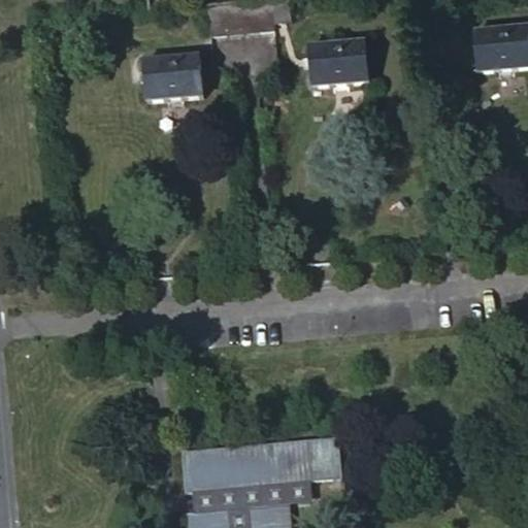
[(289,21),(287,0),(270,2),(272,23),(289,21)]
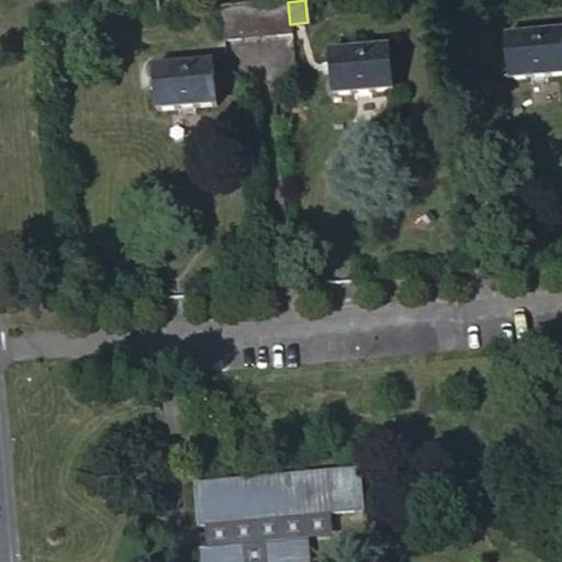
[(288,2),(272,3),(274,33),(284,33),(291,32),(290,24),(288,2)]
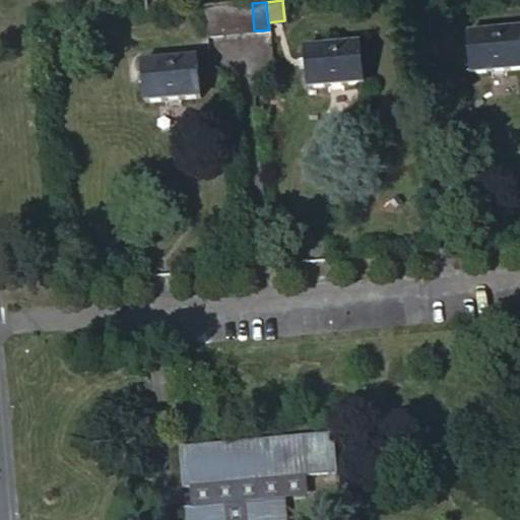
[(252,3),(236,4),(239,33),(254,30),(252,3)]
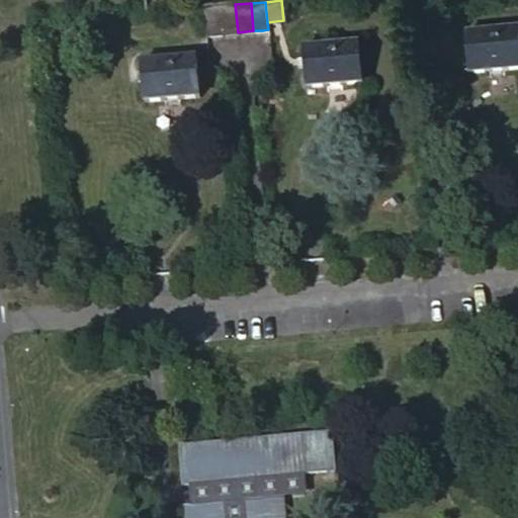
[(235,4),(220,5),(222,33),(238,32),(235,4)]
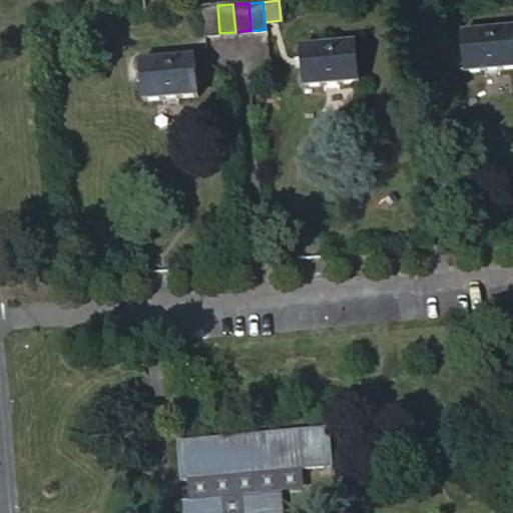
[(217,5),(202,6),(204,34),(219,33),(217,5)]
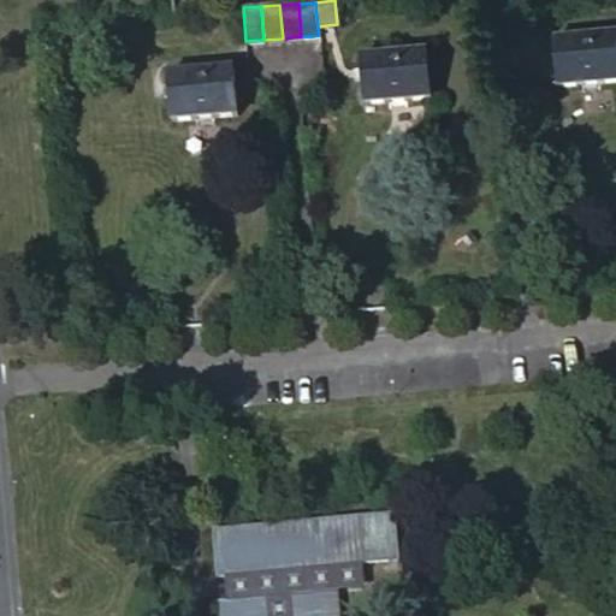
[(615,31),(552,37),(556,84),(615,78),(615,31)]
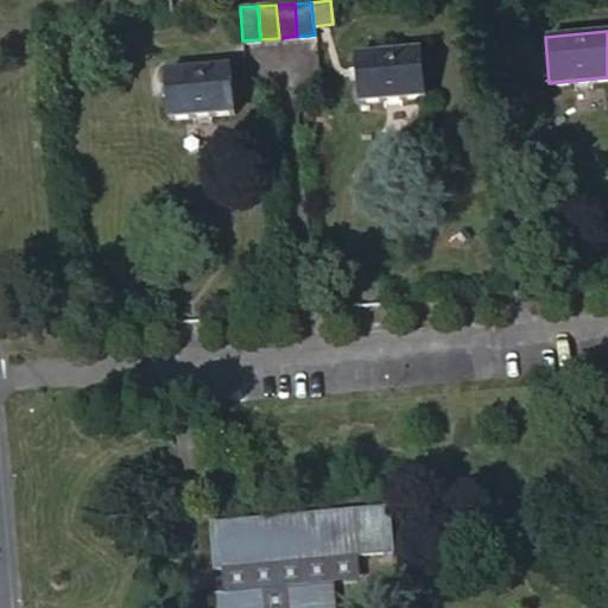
[(242,40),(245,88),(311,82),(308,36),(297,36),(279,38),(260,39),(242,40)]
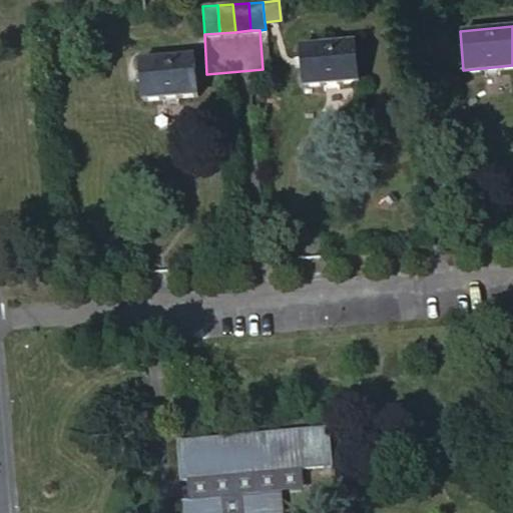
[(356,41),(300,45),(303,84),(358,79),(356,41)]
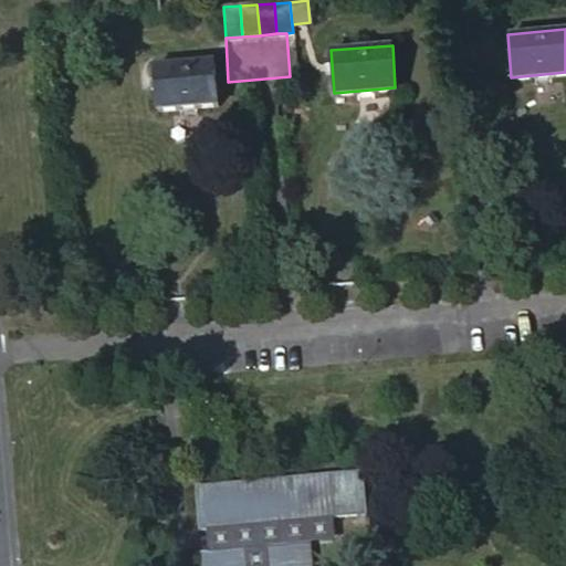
[(213,60),(153,65),(156,108),(218,102),(213,60)]
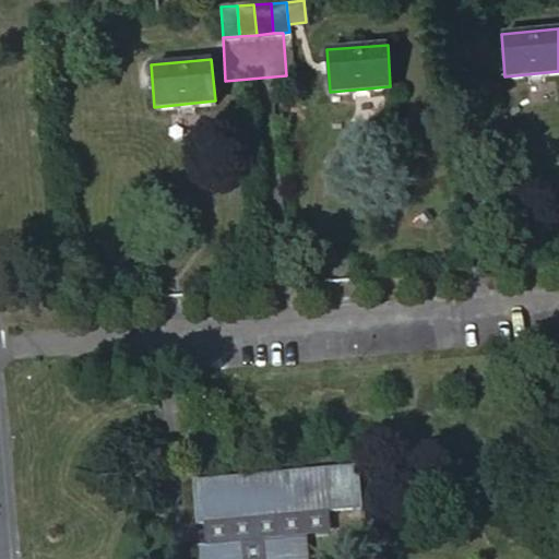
[(357,462),(192,476),(195,519),(203,519),(304,510),(329,507),(360,504),(357,462)]
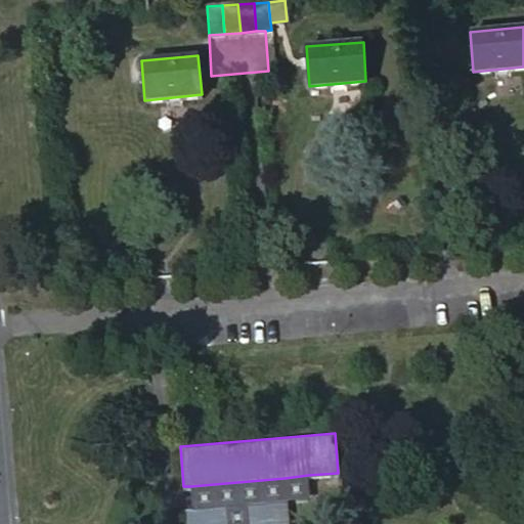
[(308,475),(285,478),(287,498),(296,498),(310,496),(308,475)]
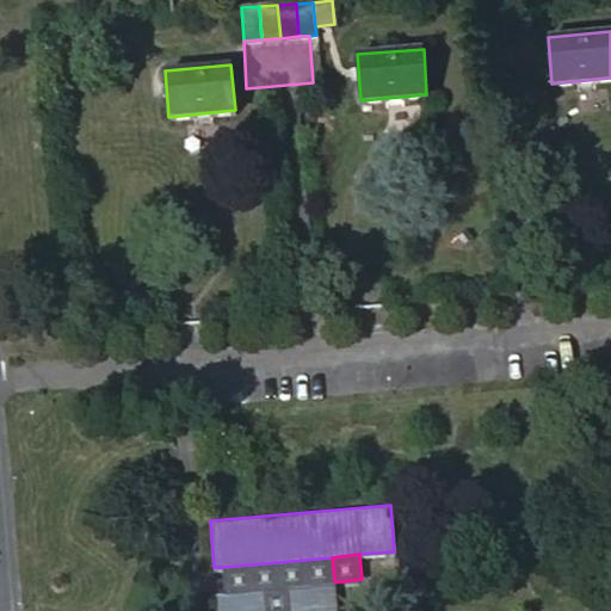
[(334,581),(332,557),(222,567),(224,591),(334,581)]
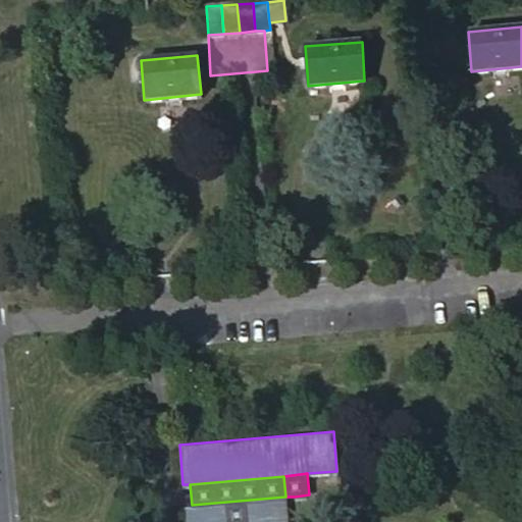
[(185,506),(186,521),(288,521),(285,497),(192,505),(185,506)]
